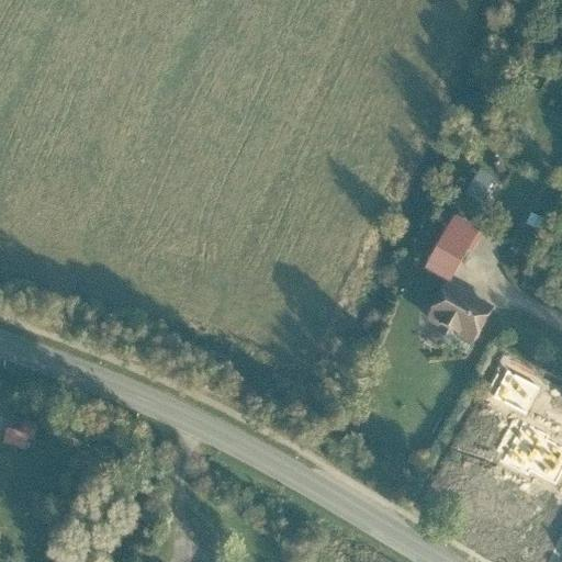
[(483,179),(474,205),(497,212),(506,186),(483,179)]
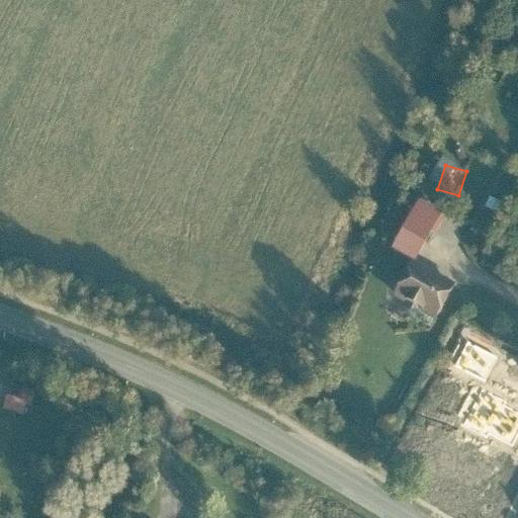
[(417,262),(431,239),(410,226),(396,249),(417,262)]
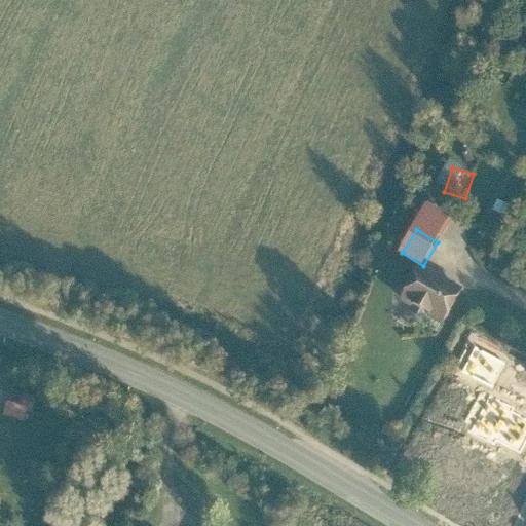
[(472,300),(429,277),(413,310),(454,332),(472,300)]
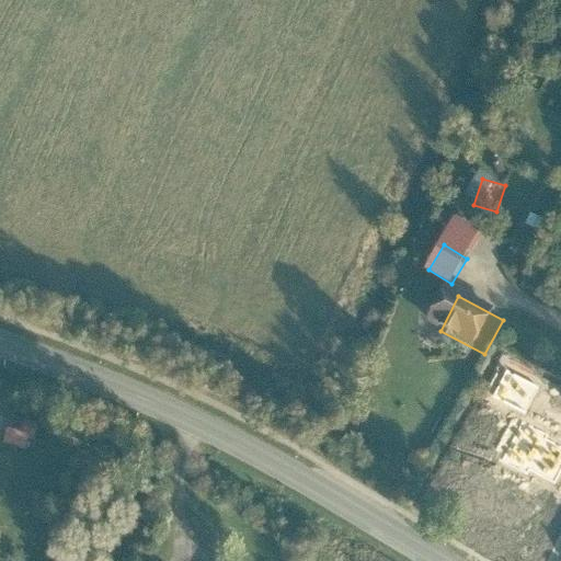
[(504,373),(492,397),(524,412),(536,388),(504,373)]
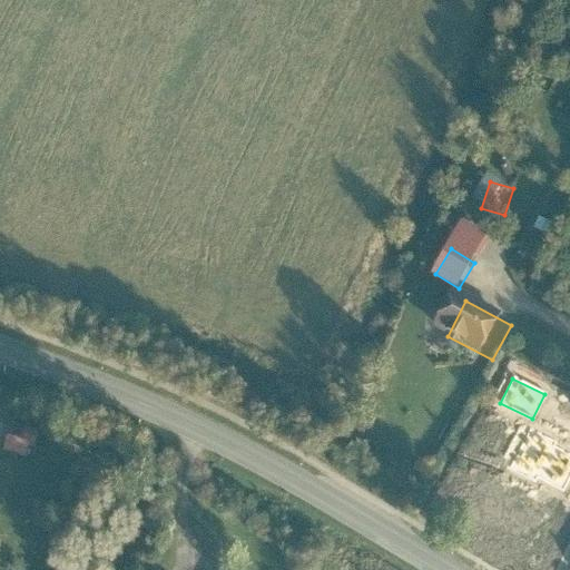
[(562,492),(569,477),(569,455),(517,431),(501,464),(562,492)]
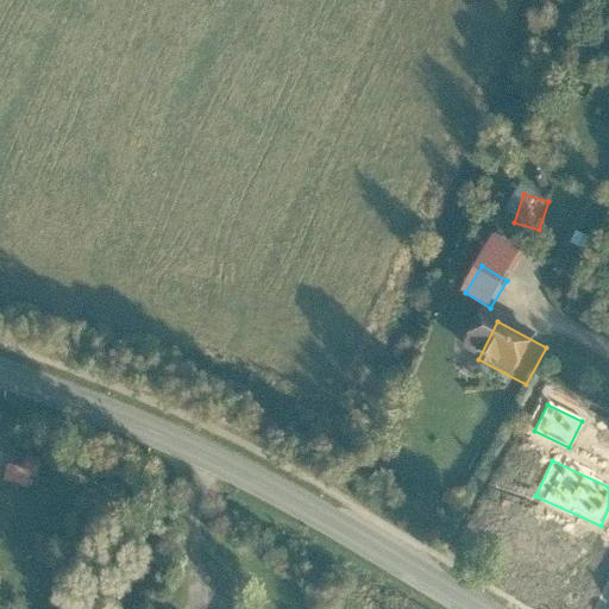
[(10,466),(7,481),(24,484),(26,469),(10,466)]
